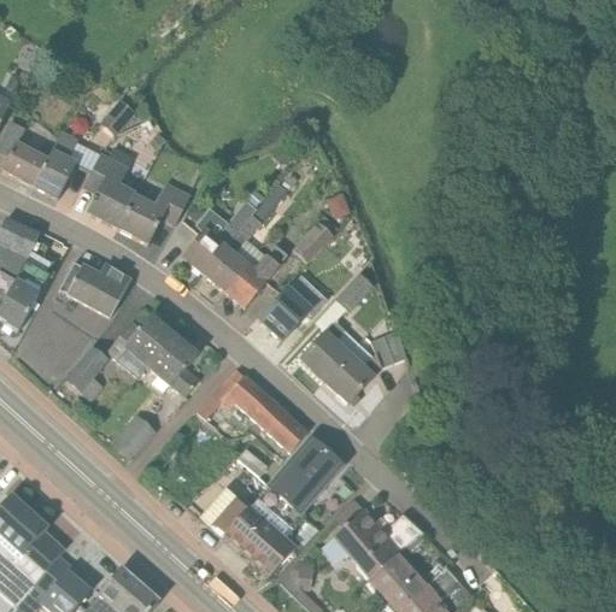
[(6,86),(21,93),(28,77),(13,70),(6,86)]
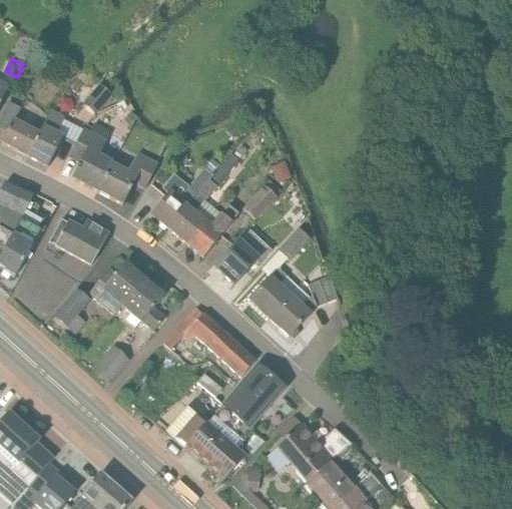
[(0,102),(8,84),(0,79),(0,102)]
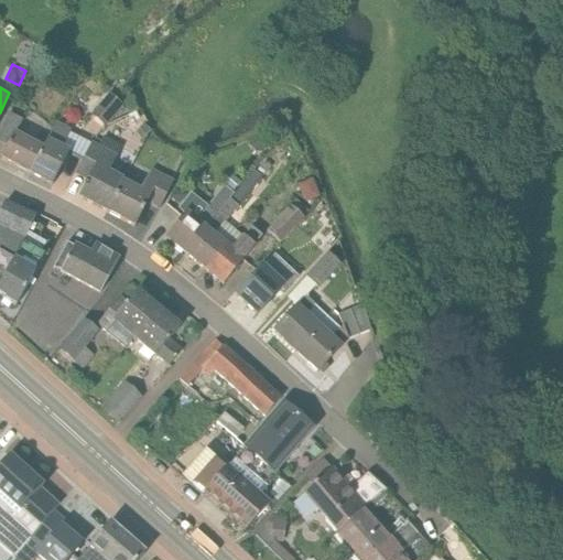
[(108,89),(90,110),(106,124),(123,103),(108,89)]
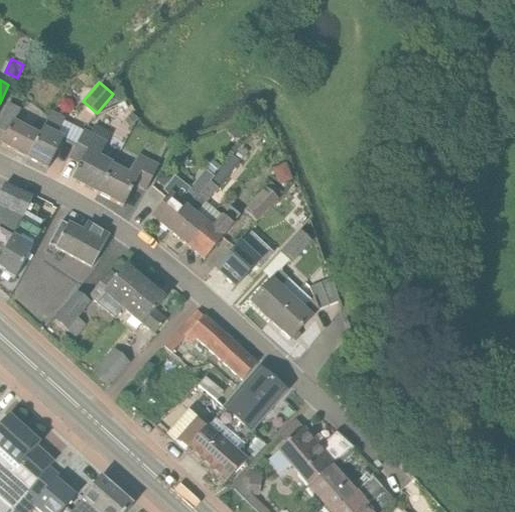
[(9,101),(0,117),(0,124),(8,129),(2,141),(19,150),(27,154),(39,133),(15,120),(21,106),(9,100),(9,101)]
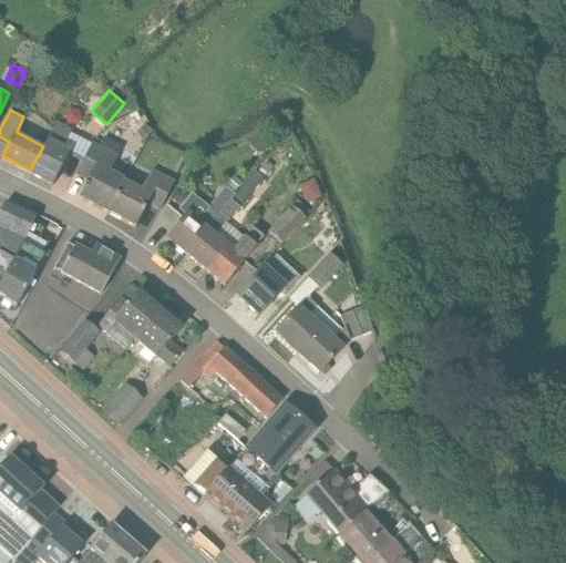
[(283,114),(275,121),(284,131),(291,124),(283,114)]
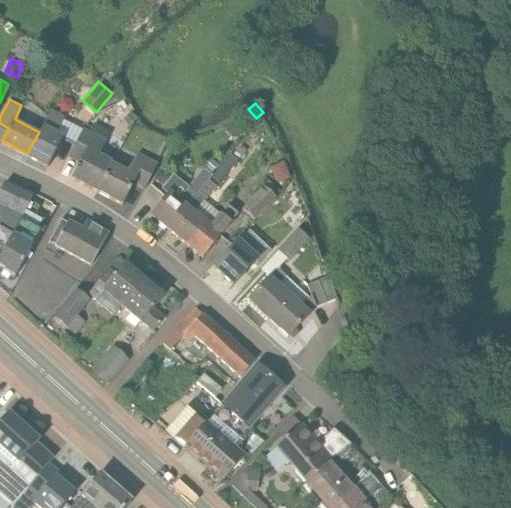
[(39,132),(27,153),(40,160),(44,162),(48,164),(63,135),(56,132),(63,118),(64,117),(65,114),(51,107),(43,125),(39,132)]
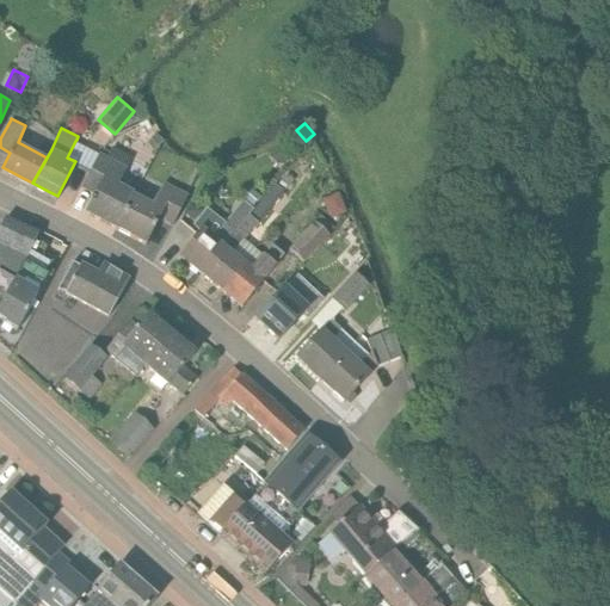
[(155,129),(146,138),(154,147),(164,137),(155,129)]
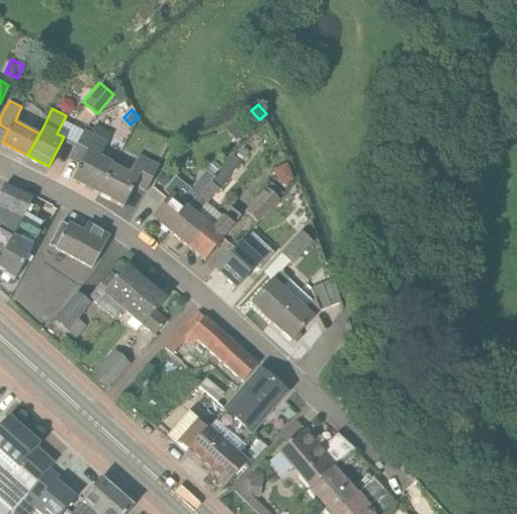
[(80,163),(72,178),(98,191),(112,163),(112,161),(113,160),(101,154),(108,140),(112,132),(95,122),(91,131),(85,127),(84,129),(76,144),(73,150),(84,156),(80,163)]
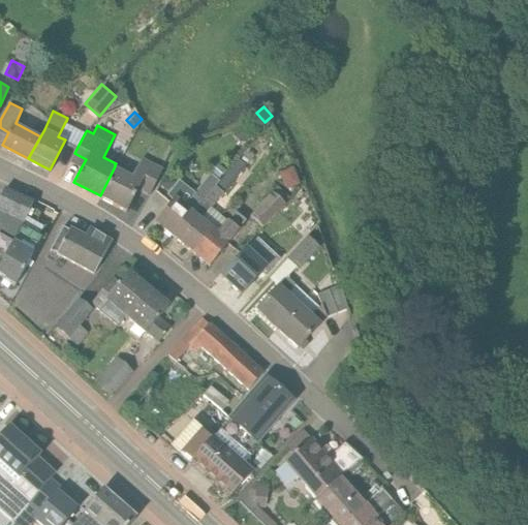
[(115,166),(100,195),(127,210),(135,192),(147,198),(163,166),(151,161),(143,157),(133,175),(115,166)]
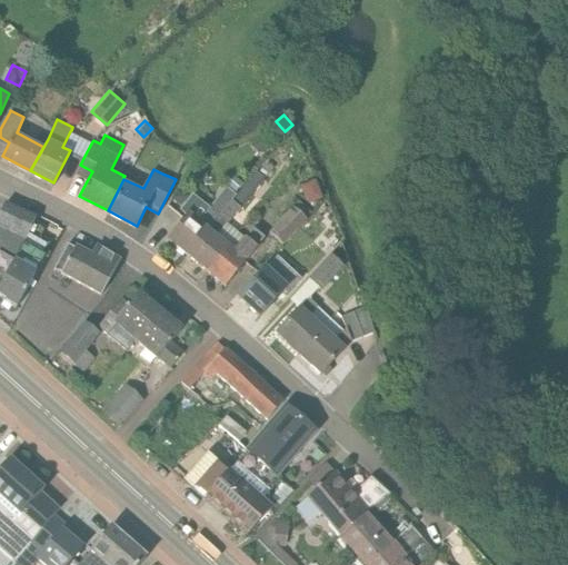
[(258,169),(236,196),(245,204),(266,177),(258,169)]
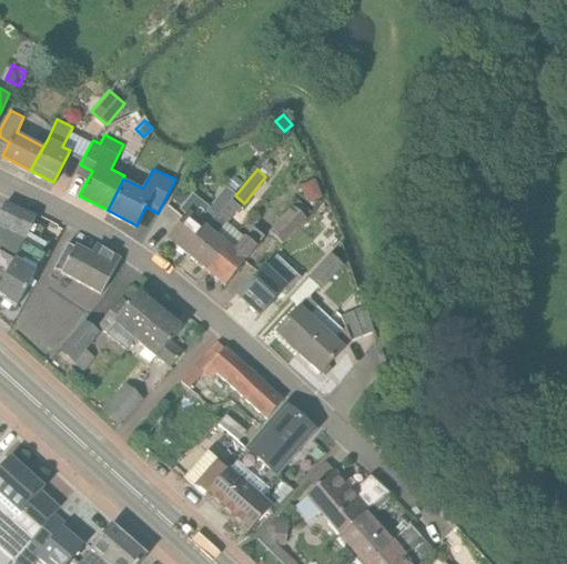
[(234,171),(226,180),(235,188),(243,179),(234,171)]
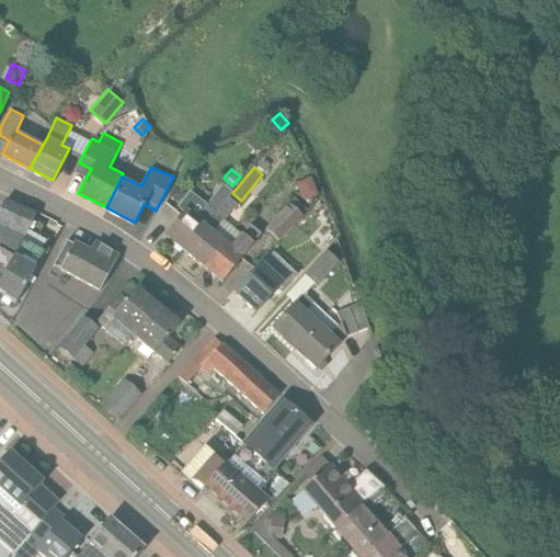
[(185,208),(166,232),(184,248),(204,225),(229,194),(220,186),(196,217),(185,208)]
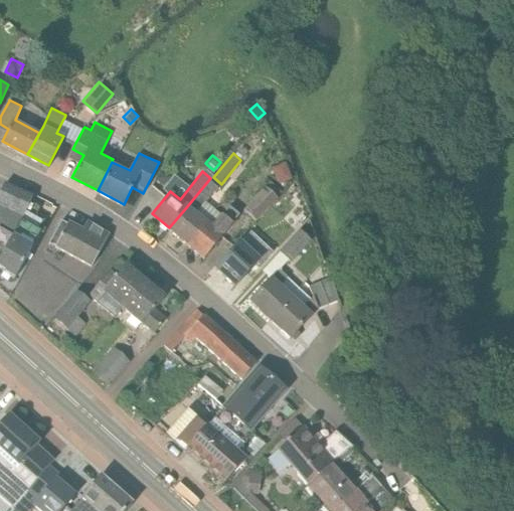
[(187,206),(169,227),(187,241),(205,220),(195,212),(206,199),(218,184),(210,178),(187,206)]
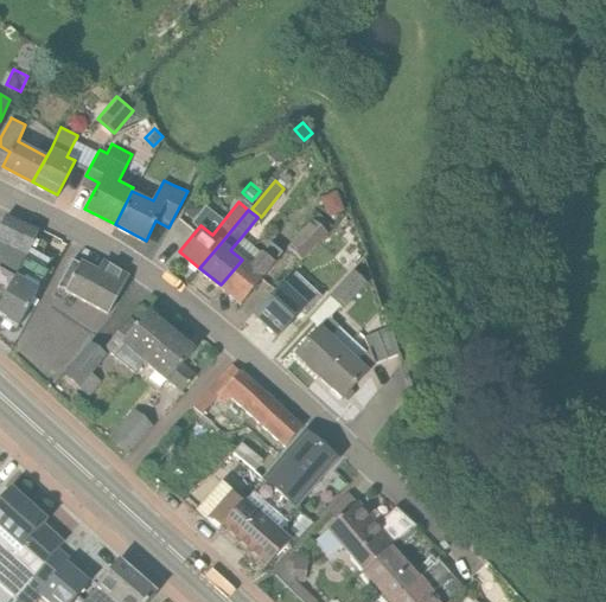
[(5,215),(0,224),(0,237),(29,251),(36,235),(38,230),(5,215)]
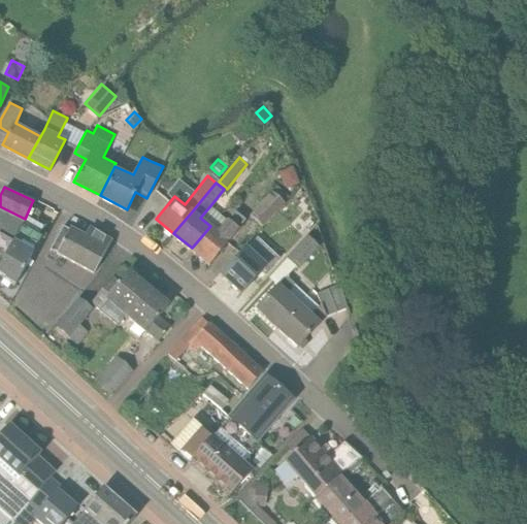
[(286,201),(272,188),(250,213),(264,225),(286,201)]
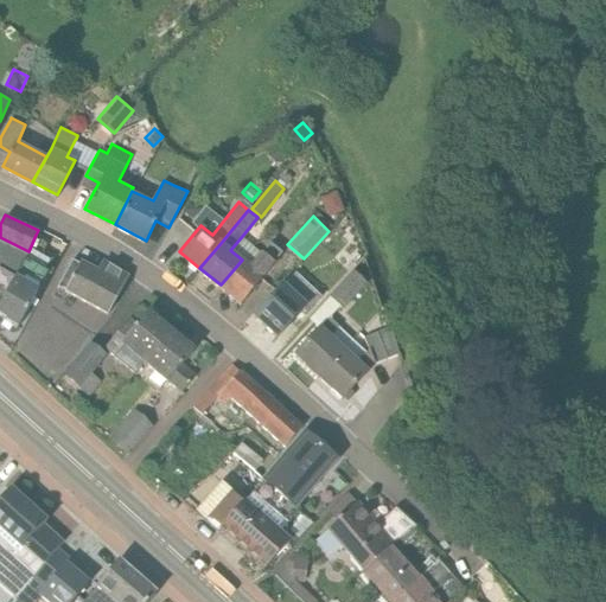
[(16,274),(0,301),(0,313),(17,326),(38,287),(49,269),(46,268),(36,262),(43,251),(48,242),(36,235),(29,251),(25,257),(17,273),(16,274)]
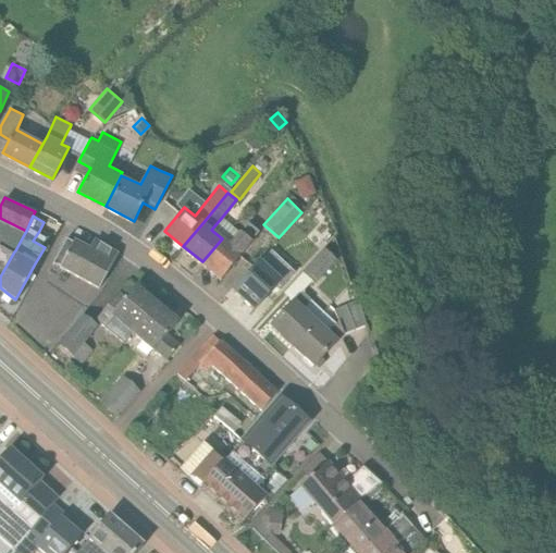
[(0,218),(0,243),(15,250),(23,236),(26,231),(0,218)]
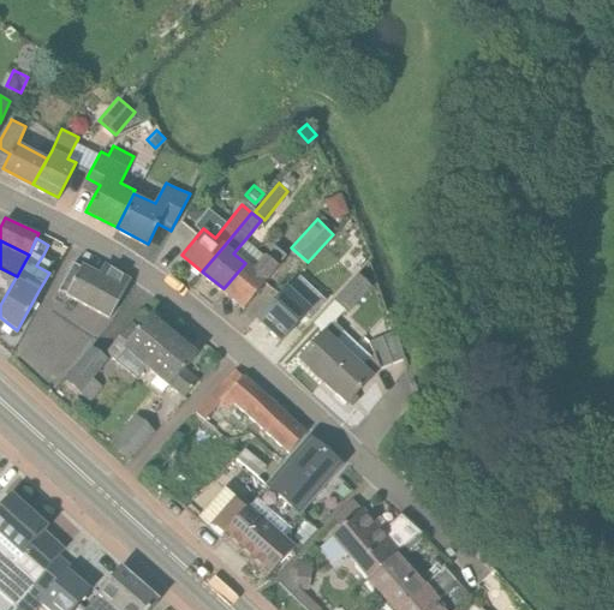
[(245,263),(224,288),(244,306),(266,280),(278,264),(286,253),(274,244),(266,255),(257,247),(246,262),(245,263)]
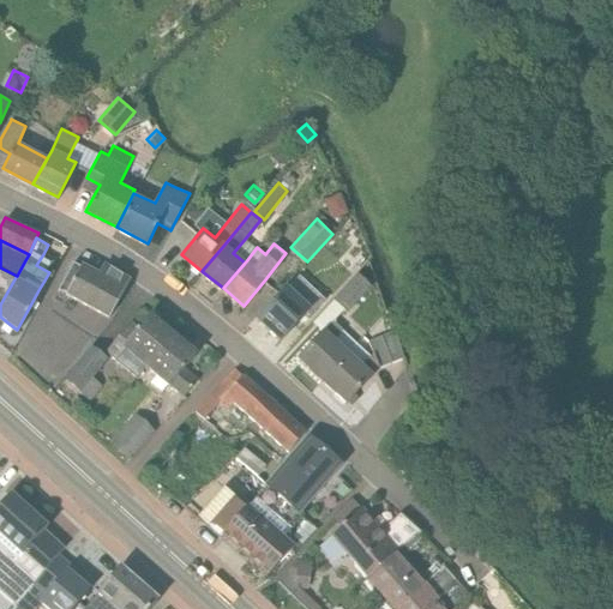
[(73,260),(64,279),(71,283),(67,288),(66,291),(66,293),(108,314),(118,299),(130,278),(107,264),(101,275),(80,264),(73,260)]
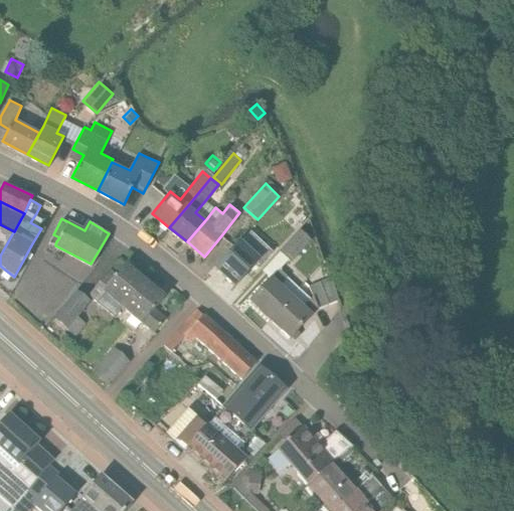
[(280,249),(289,258),(292,261),(312,238),(305,232),(300,227),(280,249)]
